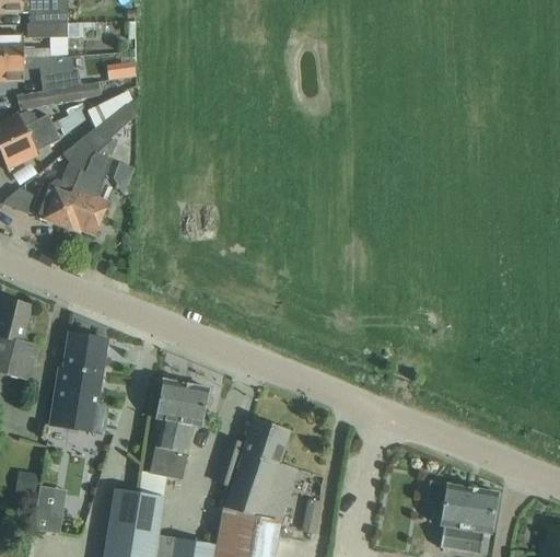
[(49,11),(48,0),(0,0),(0,11),(26,11),(27,23),(67,23),(67,11),(49,11)]
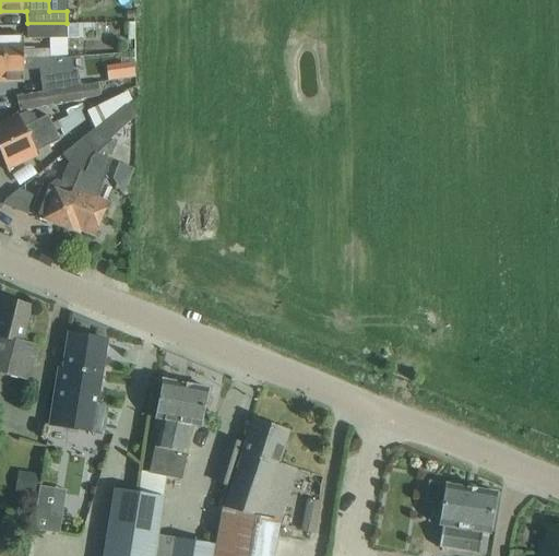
[(67,36),(67,23),(27,23),(27,36),(67,36)]
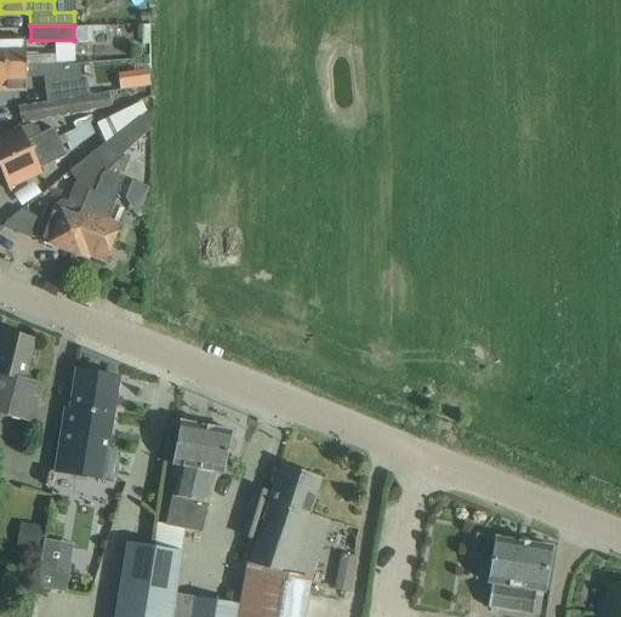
[(0,62),(56,62),(56,52),(38,52),(38,51),(26,51),(26,36),(0,36),(0,62)]
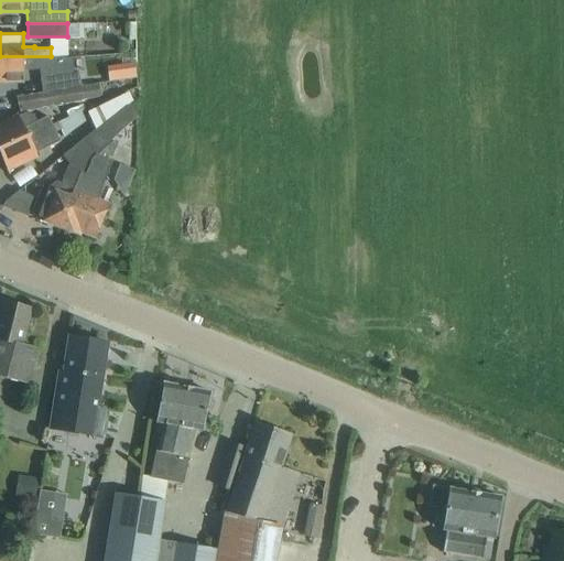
[(56,56),(51,56),(0,56),(0,81),(23,81),(23,66),(56,65),(56,56)]
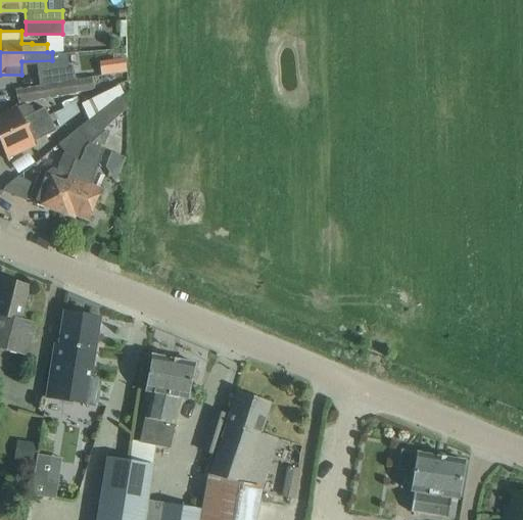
[(39,72),(41,85),(76,79),(74,66),(39,72)]
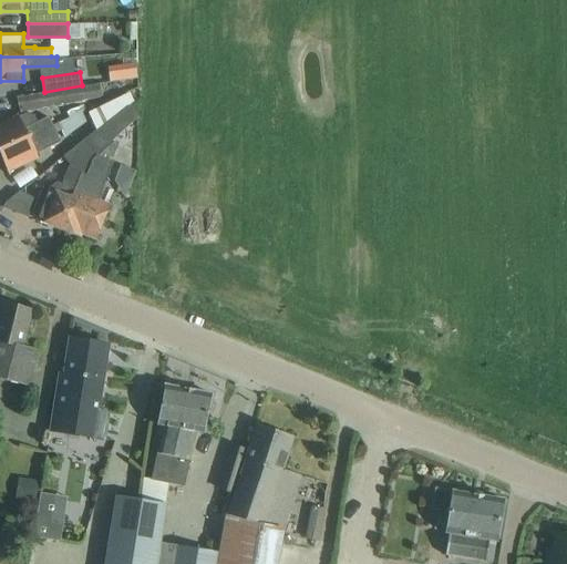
[(82,85),(44,92),(47,105),(84,100),(83,98),(101,95),(99,83),(82,85)]
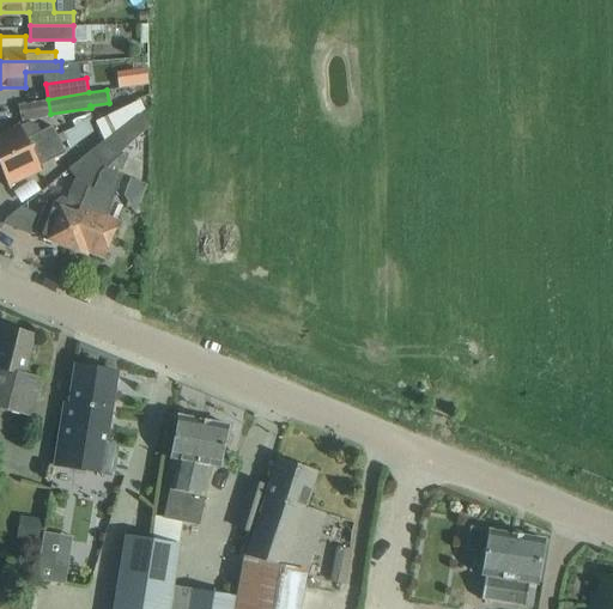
[(104,138),(139,110),(134,103),(96,121),(104,138)]
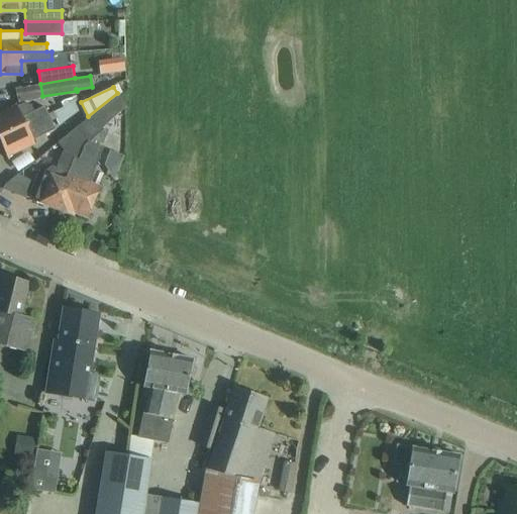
[(117,93),(88,116),(77,125),(84,134),(88,139),(126,104),(117,93)]
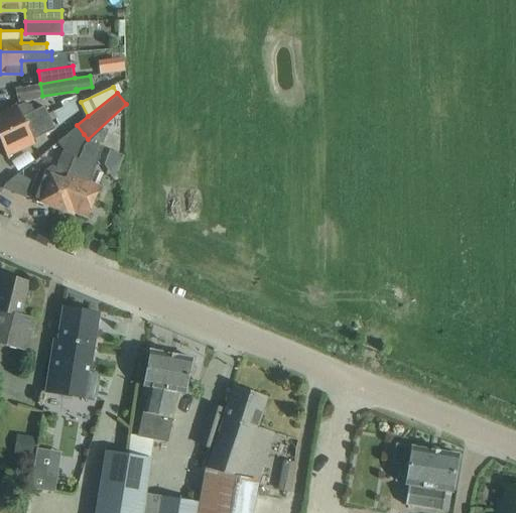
[(51,107),(59,121),(82,108),(74,94),(51,107)]
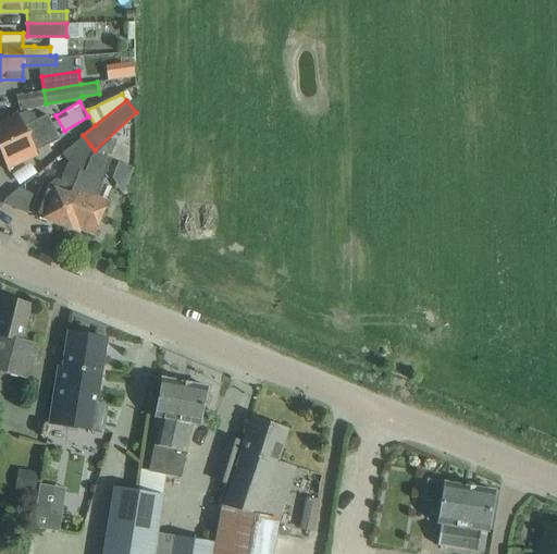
[(25,109),(16,113),(22,125),(37,119),(34,111),(25,109)]
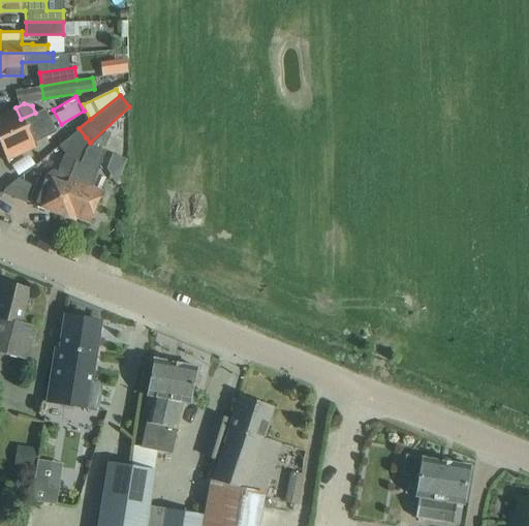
[(0,137),(48,116),(43,109),(35,113),(21,119),(16,107),(16,106),(0,113),(0,137)]
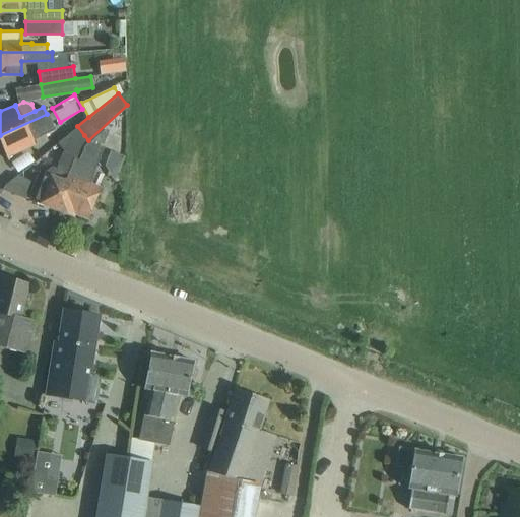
[(47,114),(0,135),(0,140),(7,155),(35,143),(33,139),(54,129),(47,114)]
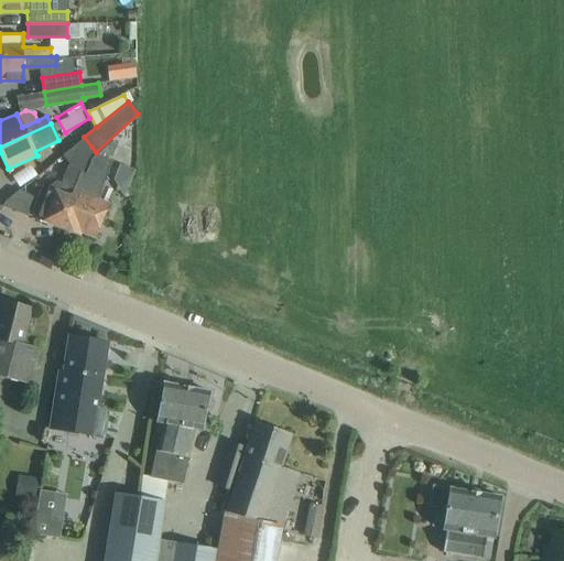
[(91,147),(84,137),(80,133),(66,144),(77,159),(91,147)]
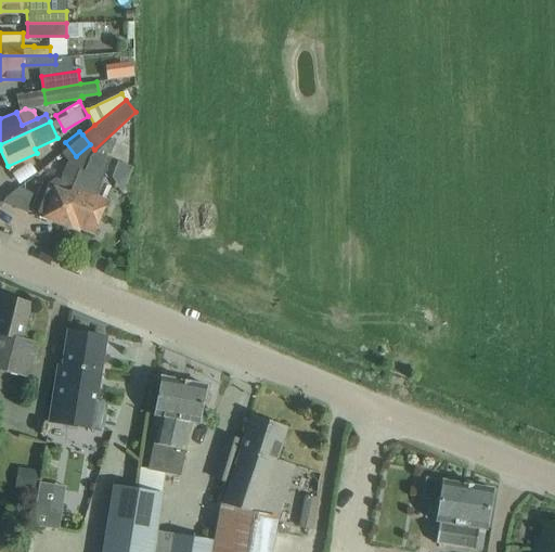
[(87,170),(78,167),(57,221),(79,230),(80,227),(94,232),(107,199),(97,194),(111,157),(101,153),(103,148),(110,150),(114,138),(111,137),(95,151),(94,150),(87,170)]
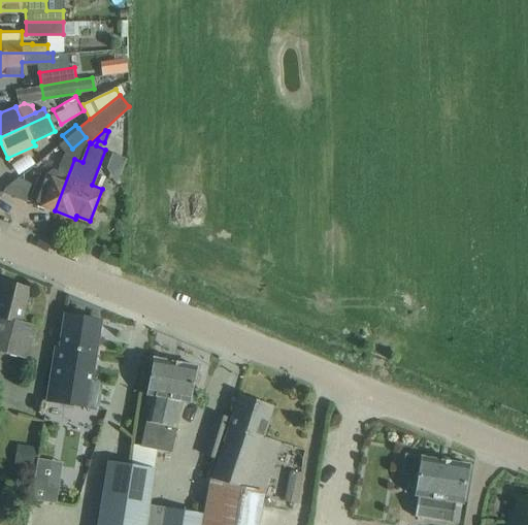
[(116,152),(107,170),(121,176),(128,157),(116,152)]
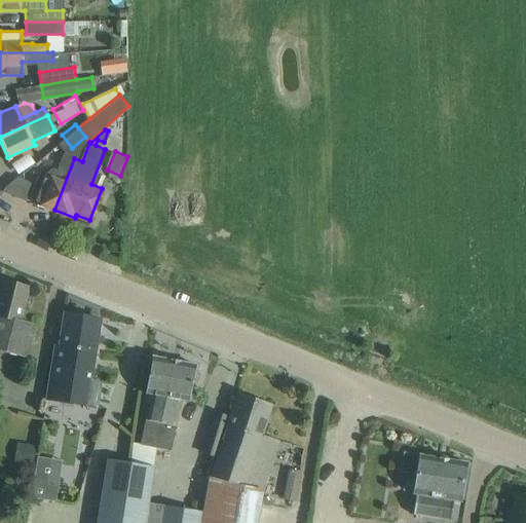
[(54,210),(74,158),(63,153),(53,177),(45,174),(34,202),(54,210)]
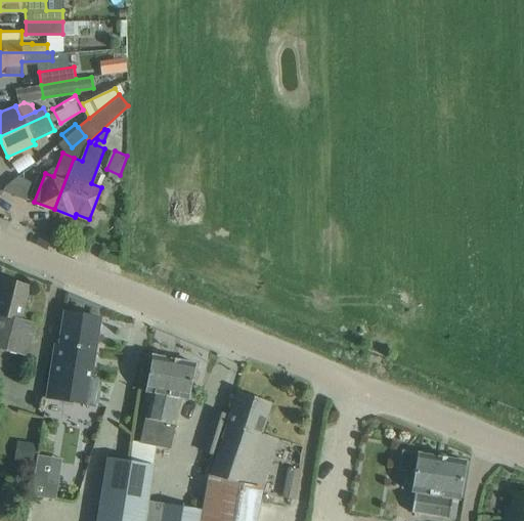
[(31,196),(35,179),(13,174),(10,190),(31,196)]
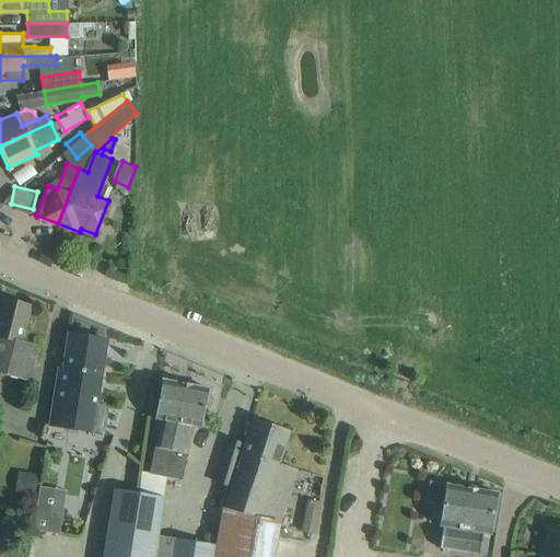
[(3,298),(0,308),(0,370),(28,378),(32,364),(37,344),(22,339),(31,304),(3,298)]
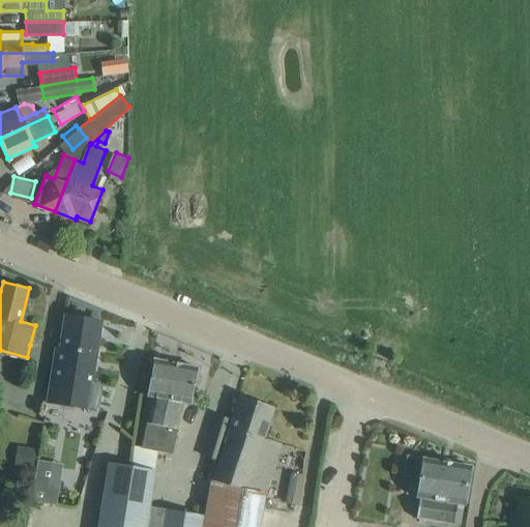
[(60,347),(56,346),(48,398),(97,404),(100,383),(91,382),(100,320),(65,314),(60,347)]
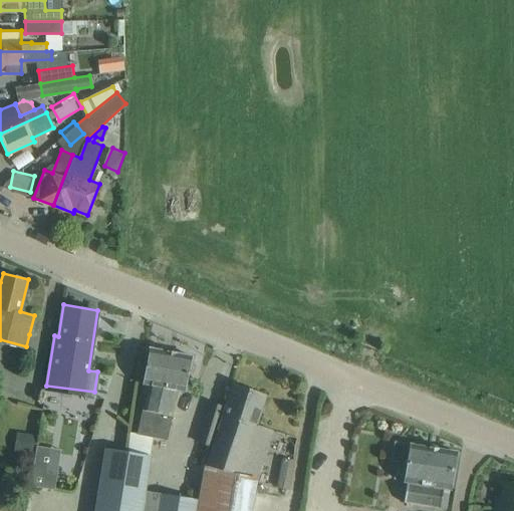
[(150,346),(147,366),(143,382),(145,384),(143,393),(146,393),(138,433),(167,439),(172,415),(173,415),(178,390),(184,392),(188,374),(192,354),(150,346)]
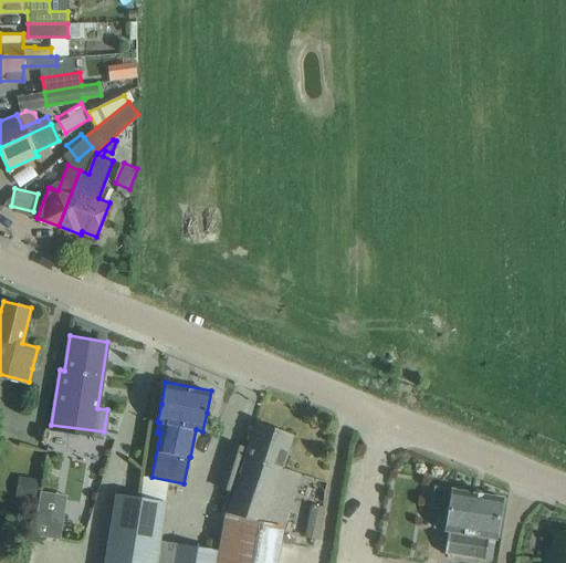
[(293,435),(255,423),(226,513),(282,530),(301,472),(282,466),(293,435)]
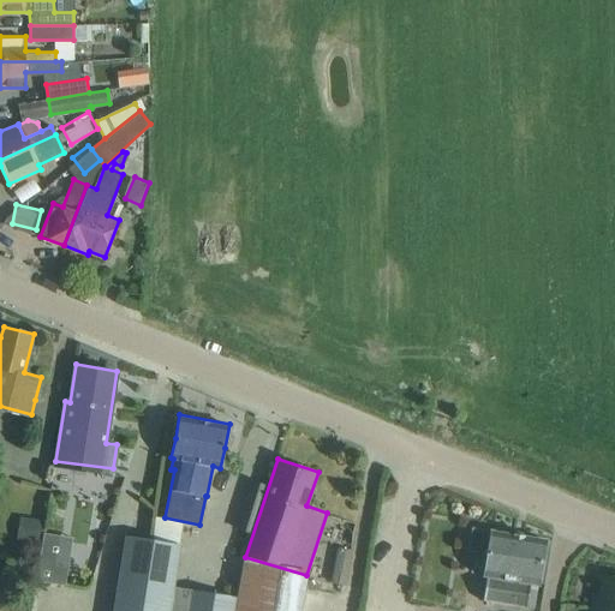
[(244,507),(258,511),(267,486),(251,481),(244,507)]
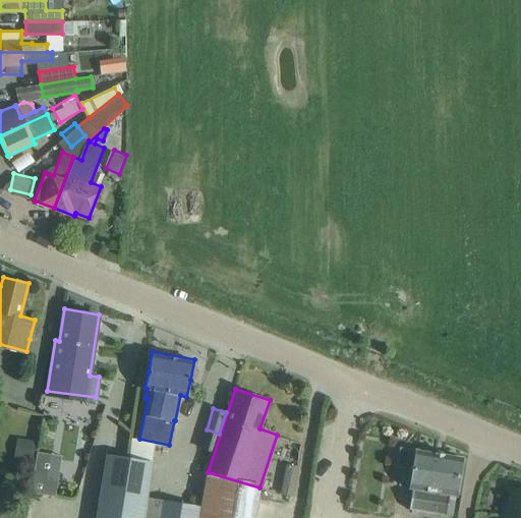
[(448,495),(456,496),(463,457),(416,449),(415,450),(401,448),(398,464),(413,467),(410,486),(413,487),(410,509),(432,512),(445,514),(448,495)]
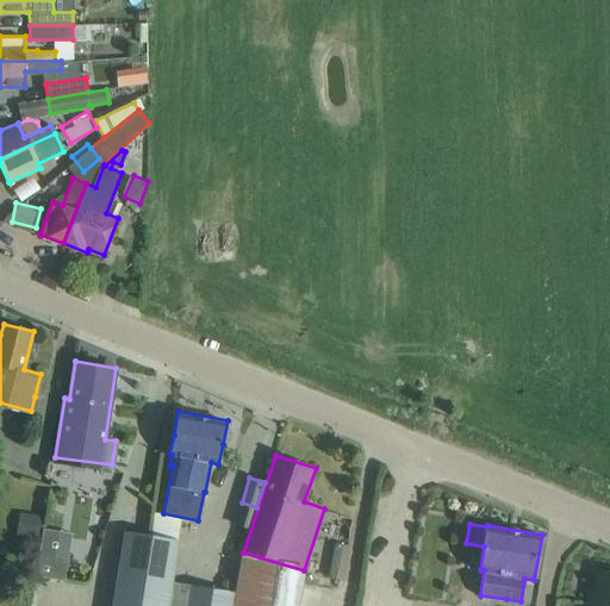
[(179,539),(125,530),(112,605),(230,605),(234,591),(172,581),(179,539)]
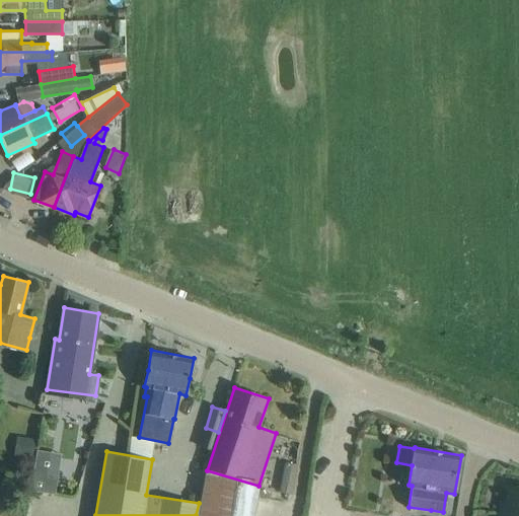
[(285,459),(280,489),(291,492),(297,462),(285,459)]
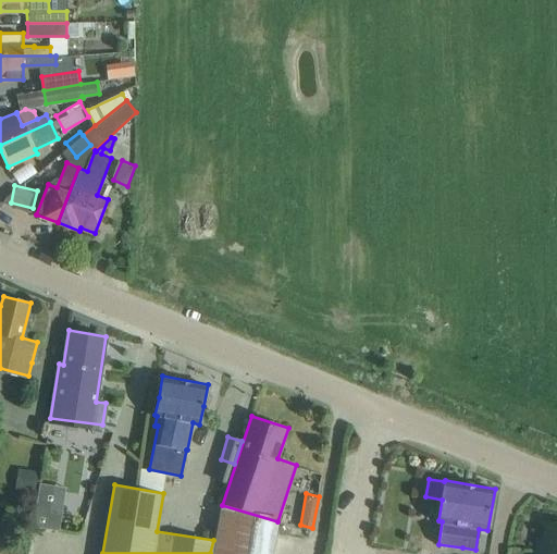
[(556,553),(556,522),(546,521),(542,550),(535,549),(534,553),(556,553)]
